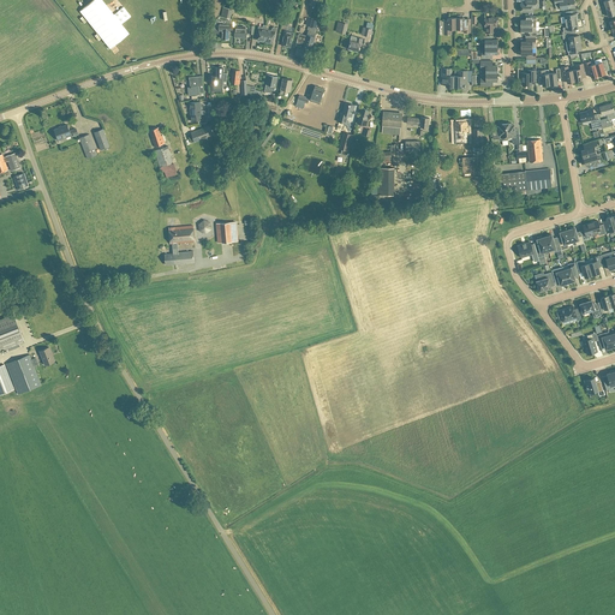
[(525,0),(526,4),(521,4),(521,12),(533,12),(533,6),(536,6),(536,0),(525,0)]
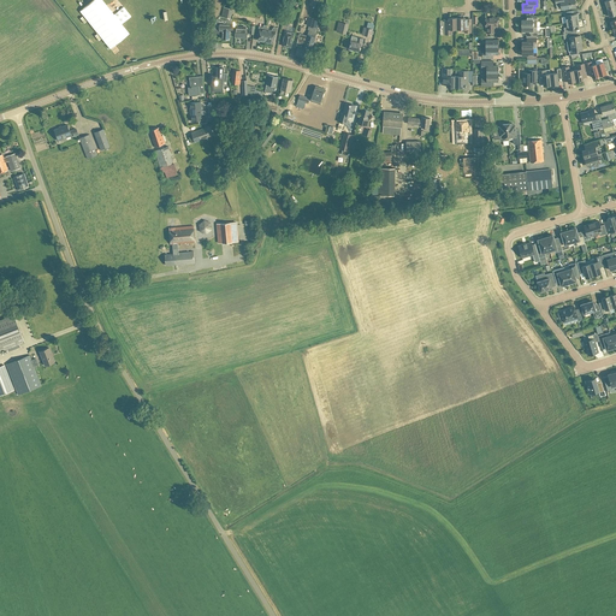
[(563,0),(555,0),(556,4),(557,10),(558,10),(562,10),(576,7),(574,0),(564,0),(563,0)]
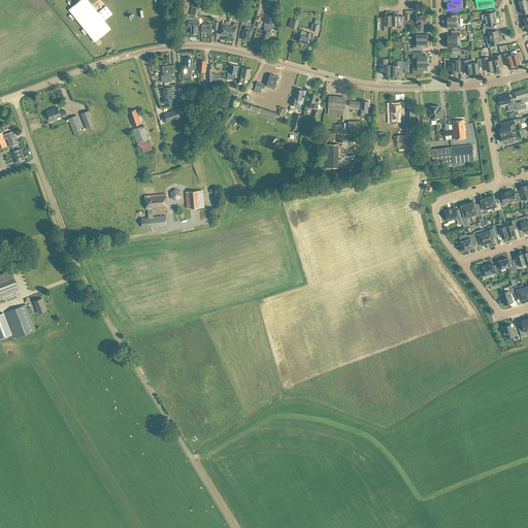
[(192,6),(190,14),(198,15),(199,7),(192,6)]
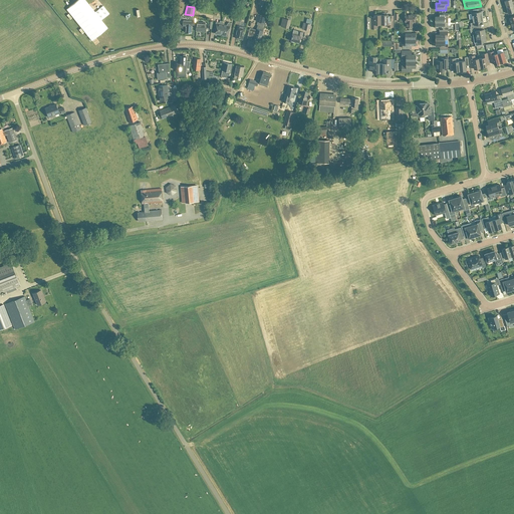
[(478,9),(471,10),(468,10),(468,12),(471,11),(471,13),(472,13),(473,19),(483,17),(482,11),(478,12),(478,9)]
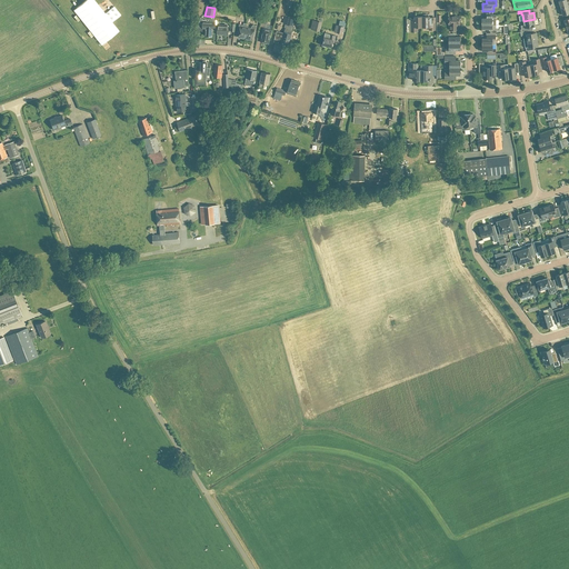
[(423,15),(423,17),(422,17),(422,27),(429,27),(429,30),(436,30),(435,19),(429,19),(429,17),(428,17),(428,15),(423,15)]
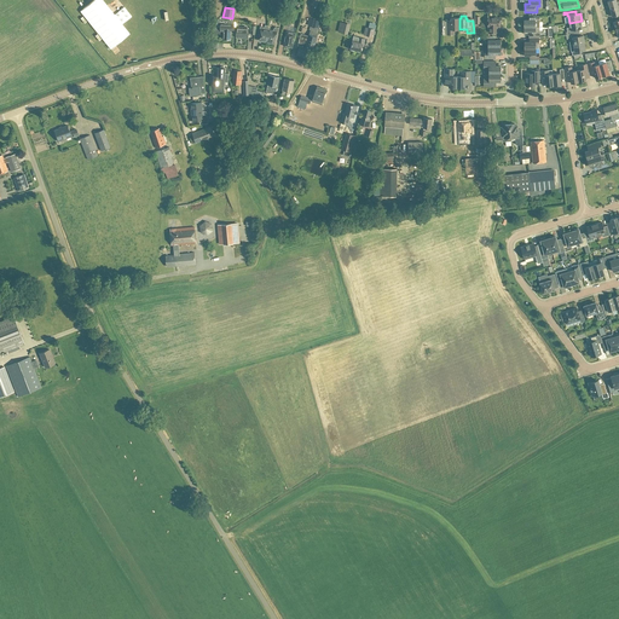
[(536,27),(539,27),(539,16),(532,16),(532,19),(525,19),(525,27),(536,27)]
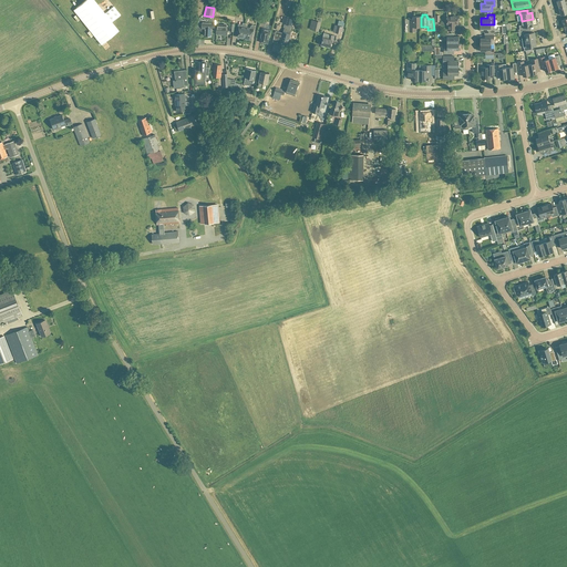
[(459,16),(447,16),(447,24),(449,24),(449,30),(455,30),(455,24),(459,24),(459,16)]
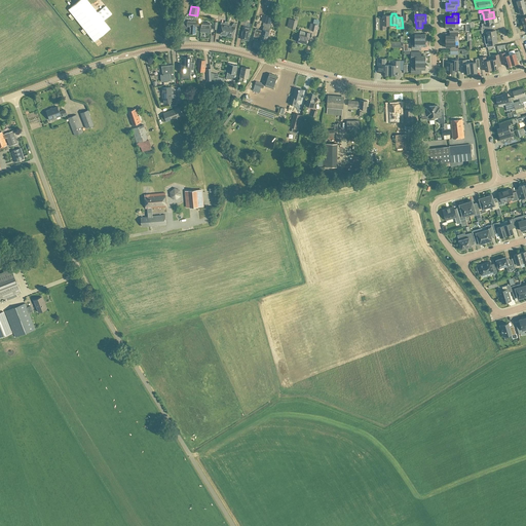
[(390,25),(390,15),(383,15),(383,17),(380,17),(380,30),(386,30),(386,25),(390,25)]
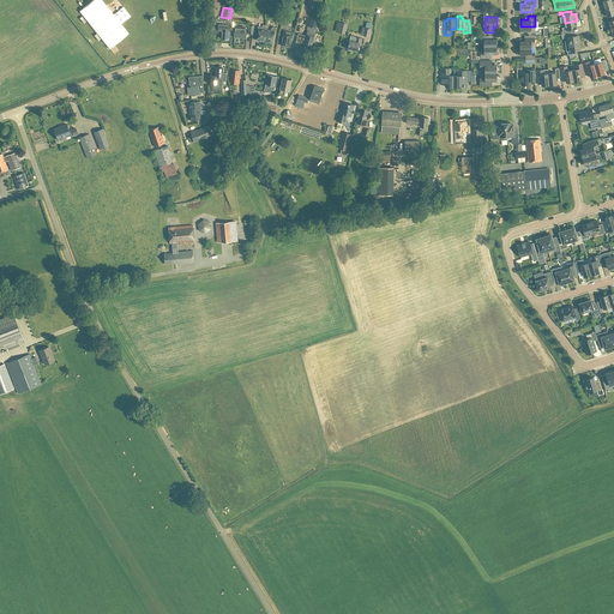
[(216,20),(214,29),(222,29),(222,38),(229,38),(230,30),(233,30),(233,26),(233,24),(216,20)]
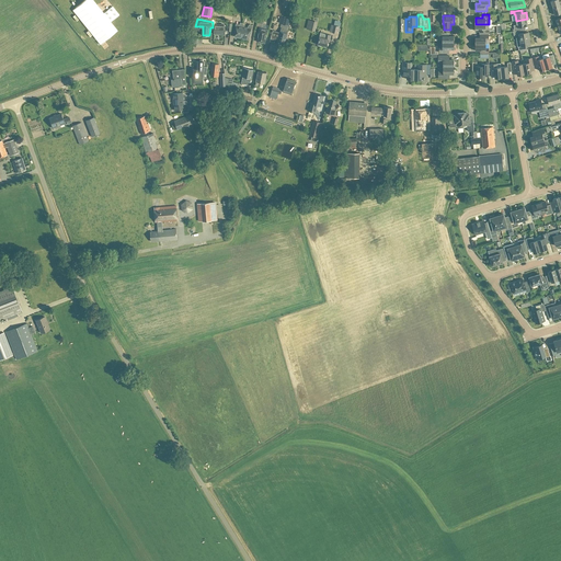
[(514,25),(514,29),(513,29),(513,31),(523,30),(522,26),(528,25),(527,19),(516,21),(517,25),(514,25)]
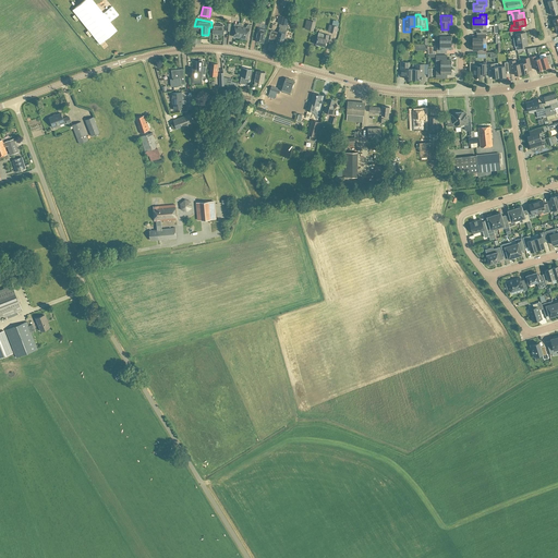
[(241,38),(243,27),(242,23),(239,23),(239,25),(234,24),(234,28),(235,28),(233,36),(241,38)]
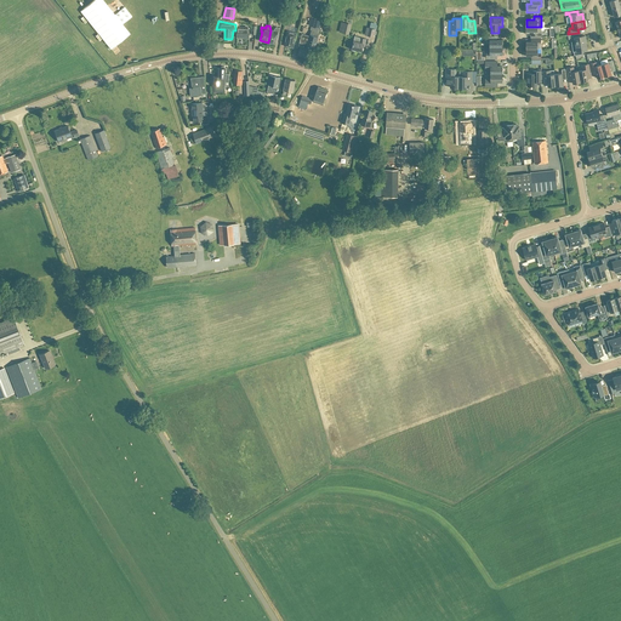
[(274,32),(271,30),(268,43),(275,44),(277,35),(278,35),(280,28),(277,27),(274,32)]
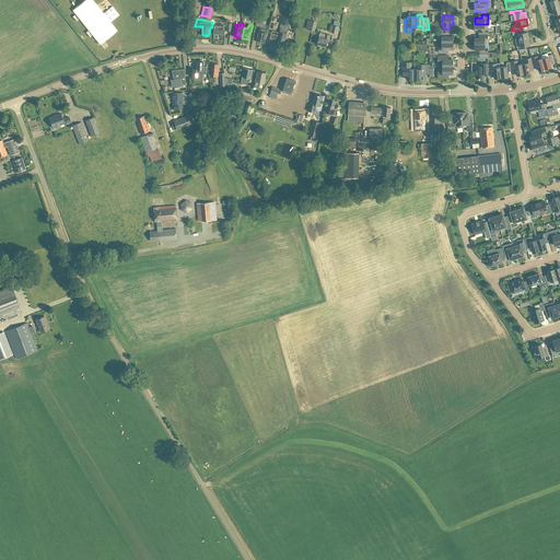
[(277,47),(270,45),(269,50),(281,54),(283,45),(288,34),(289,26),(282,24),(280,32),(279,35),(281,36),(279,44),(278,44),(277,45),(278,46),(277,47)]
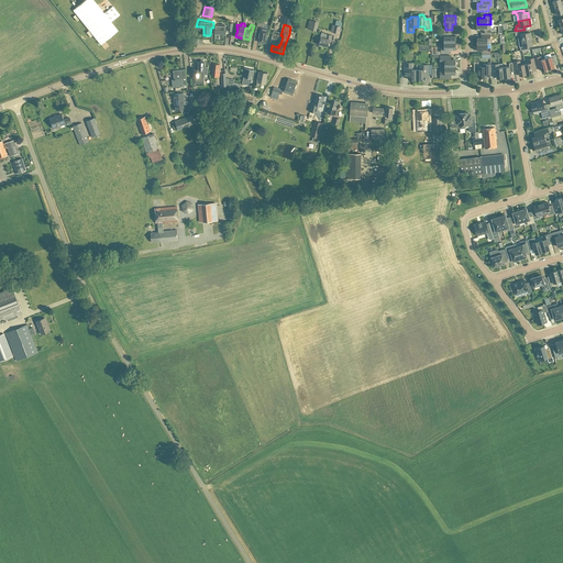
[(487,24),(477,24),(477,31),(482,31),(482,34),(490,34),(490,24),(487,24)]
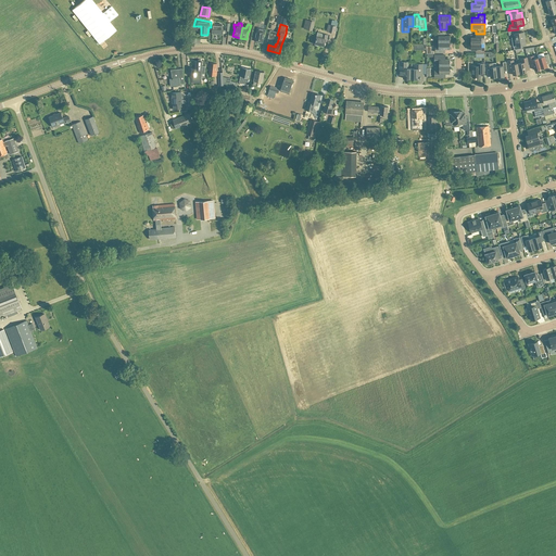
[(224,26),(219,25),(213,25),(212,34),(224,35),(224,26)]
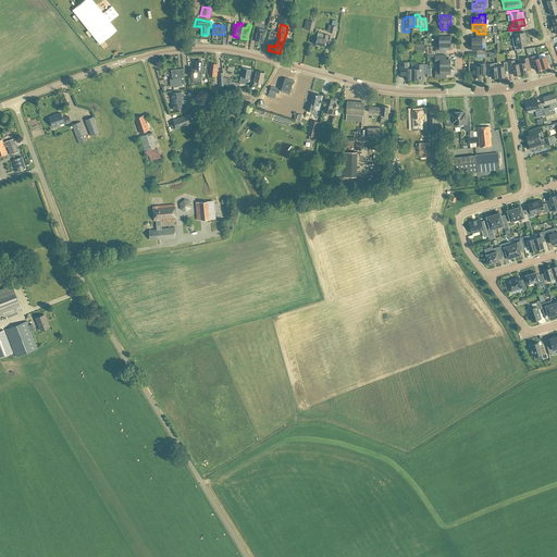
[(258,28),(256,41),(263,42),(265,31),(258,28)]
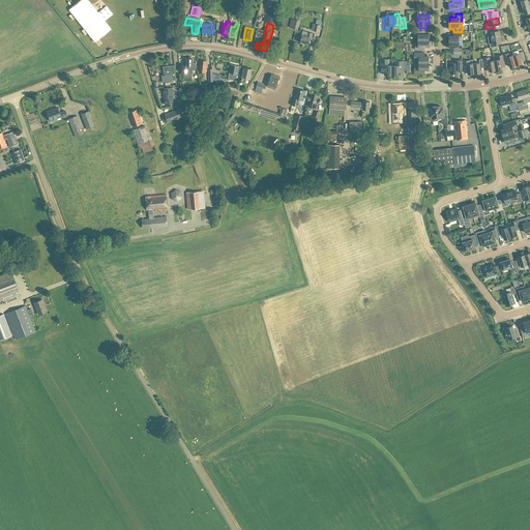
[(495,28),(494,28),(484,29),(482,30),(482,31),(486,31),(486,33),(491,32),(492,38),(500,36),(500,30),(495,31),(495,28)]
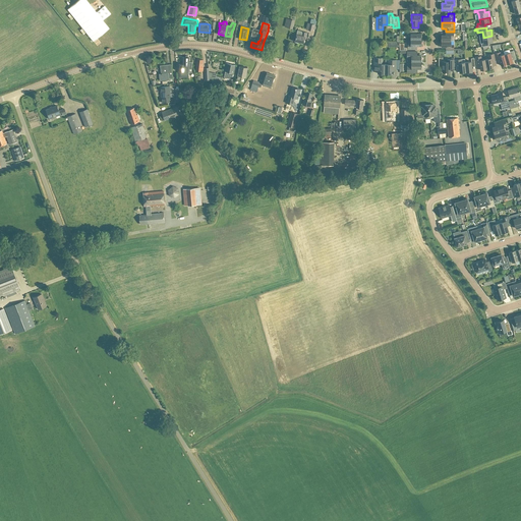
[(298,31),(297,35),(295,41),(304,43),(305,39),(306,39),(307,33),(303,32),(302,32),(298,31)]
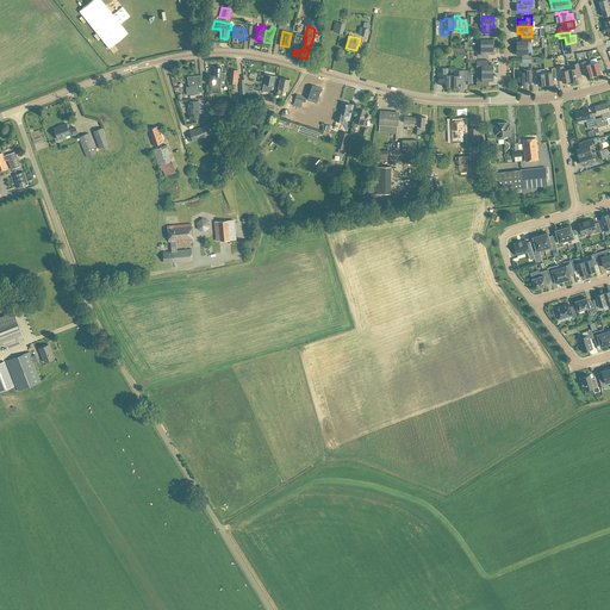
[(496,39),(493,39),(489,39),(489,36),(478,36),(478,42),(481,42),(481,47),(496,47),(496,39)]
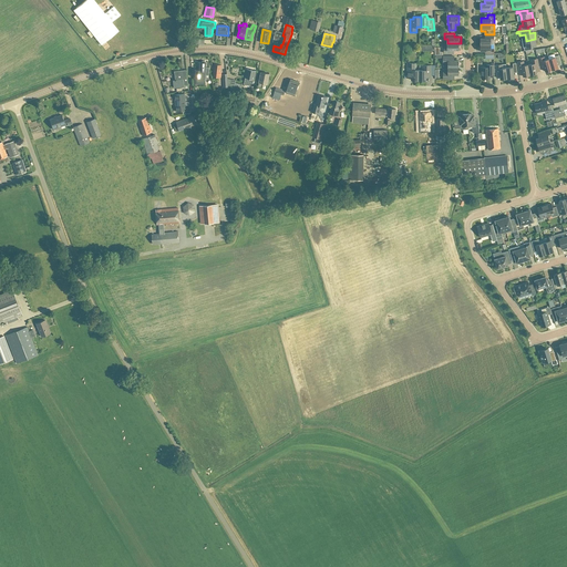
[(494,34),(485,34),(485,38),(481,38),(481,44),(491,44),(491,40),(494,40),(494,34)]
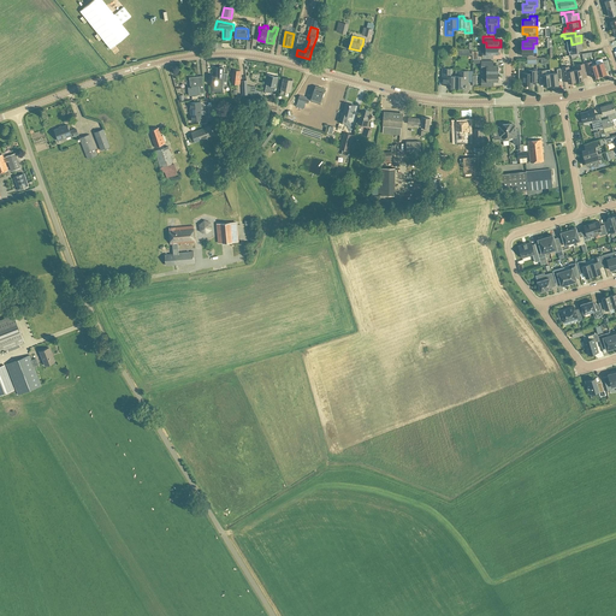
[(309,40),(307,39),(306,40),(298,39),(297,46),(298,46),(297,49),(304,52),(306,51),(304,49),(306,48),(307,48),(309,40)]
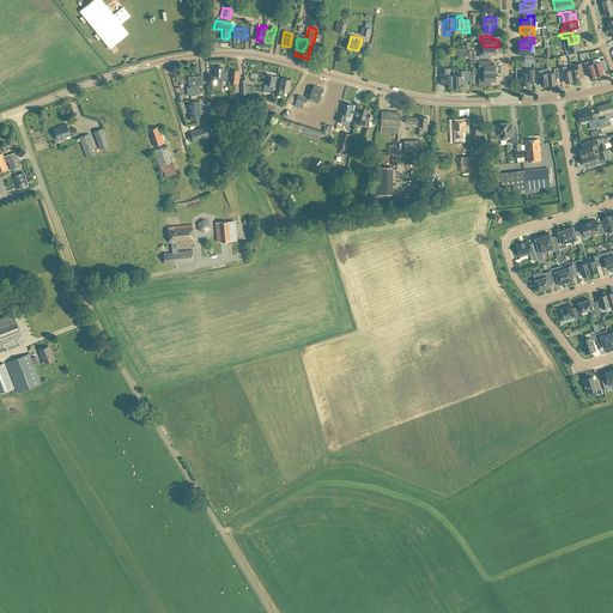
[(578,42),(569,44),(565,44),(565,52),(566,52),(568,55),(569,55),(570,54),(576,54),(575,50),(580,49),(578,42)]
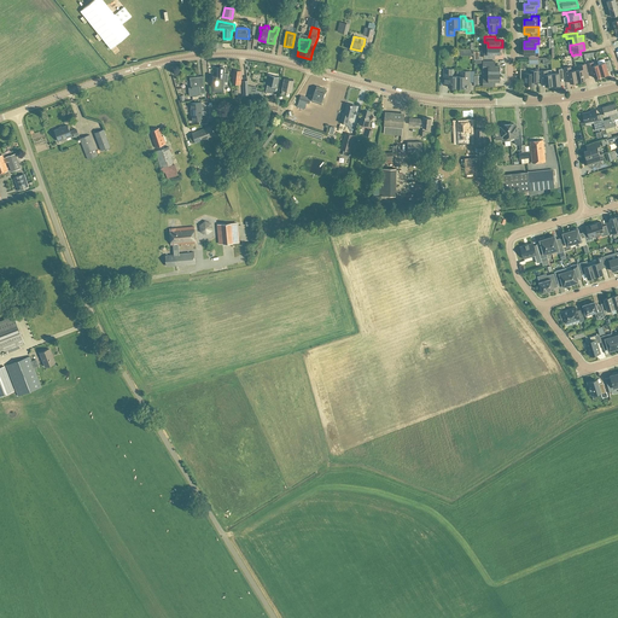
[(502,47),(488,47),(488,52),(484,52),(484,58),(495,58),(495,54),(502,54),(502,47)]
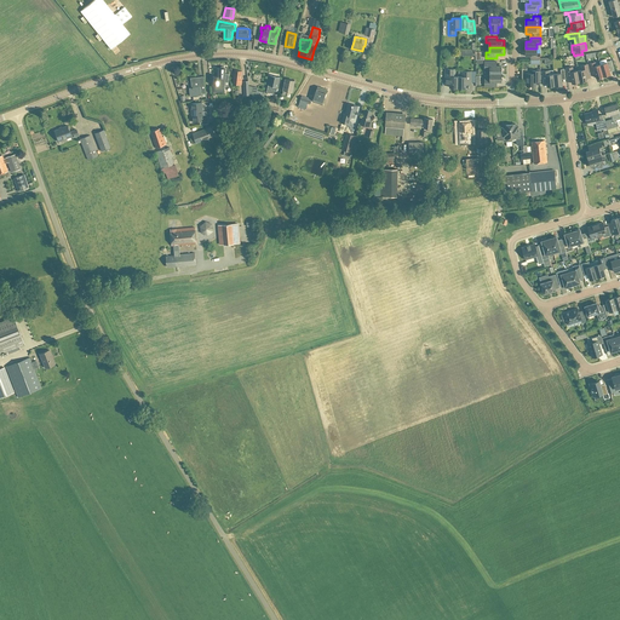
[(537,49),(526,49),(526,56),(530,56),(530,59),(540,59),(540,53),(537,53),(537,49)]
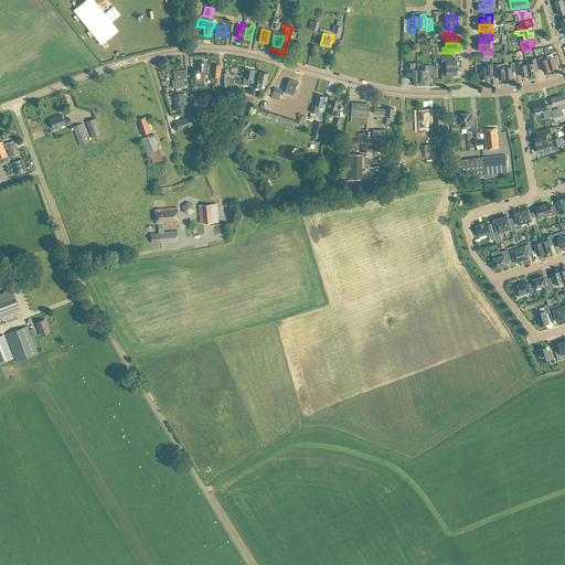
[(553,57),(547,59),(550,70),(556,67),(555,64),(556,63),(560,62),(557,55),(553,56),(553,57)]
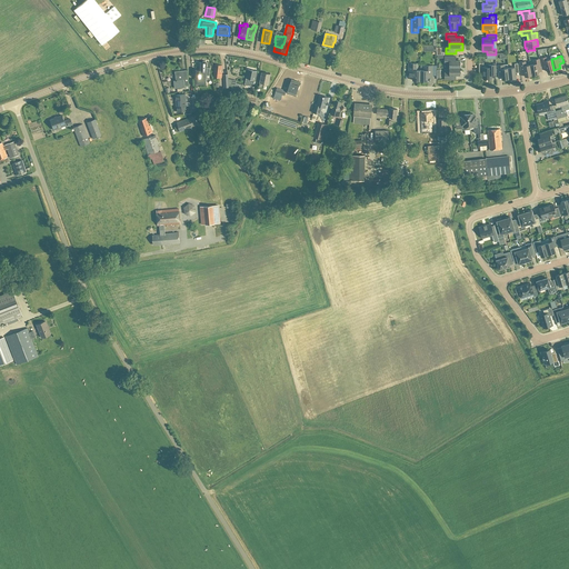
[(461,61),(460,61),(456,61),(456,57),(445,57),(445,63),(450,63),(450,68),(460,68),(460,67),(461,67),(461,61)]
